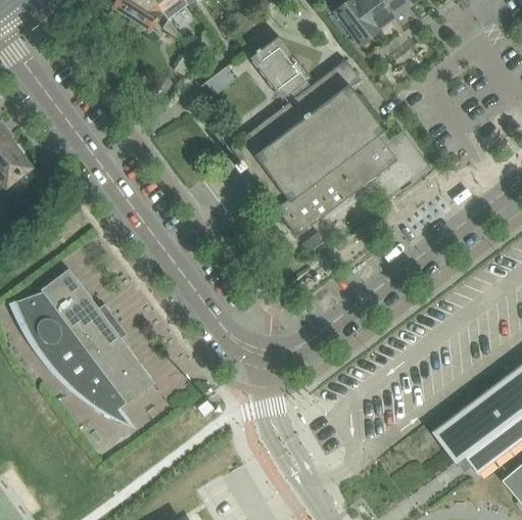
[(161,10),(153,0),(115,0),(116,1),(113,6),(114,7),(115,5),(132,16),(130,18),(129,17),(128,18),(149,32),(161,10)]
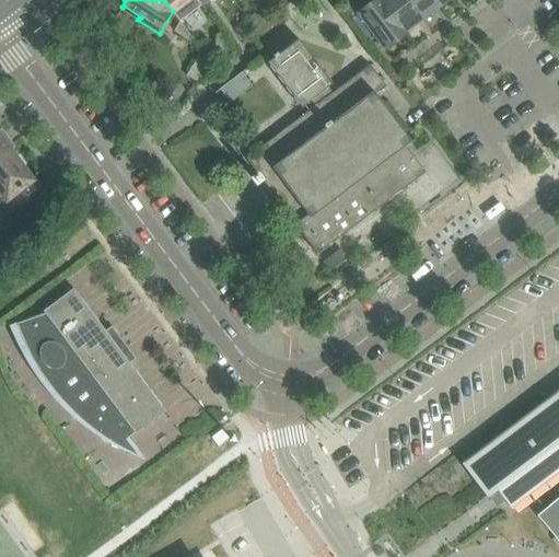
[(164,0),(173,11),(181,20),(202,2),(200,0),(164,0)]
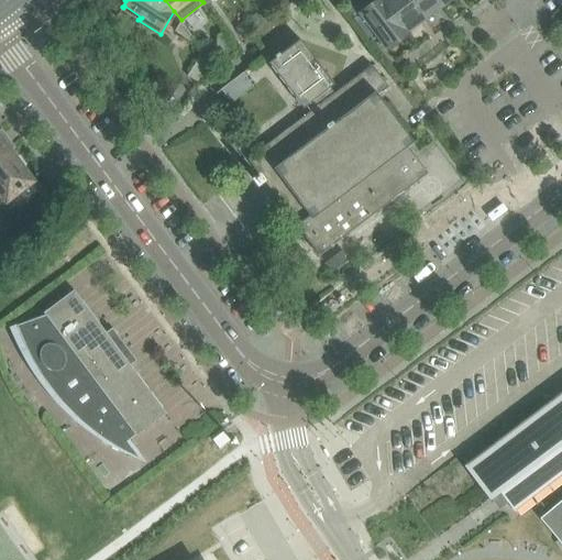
[(408,32),(384,0),(357,0),(349,8),(370,36),(376,31),(388,46),(408,32)]
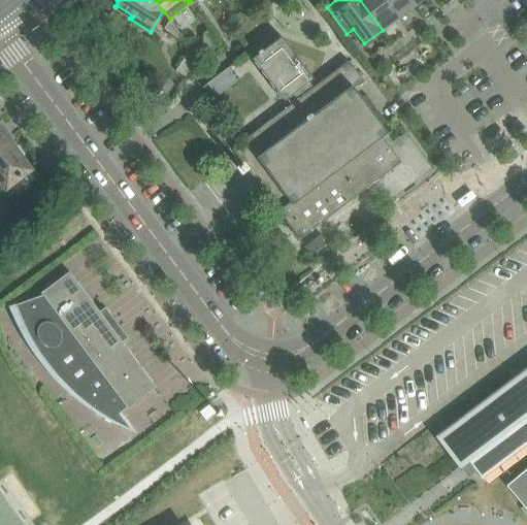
[(390,20),(396,14),(397,14),(386,0),(360,0),(383,30),(392,22),(390,20)]
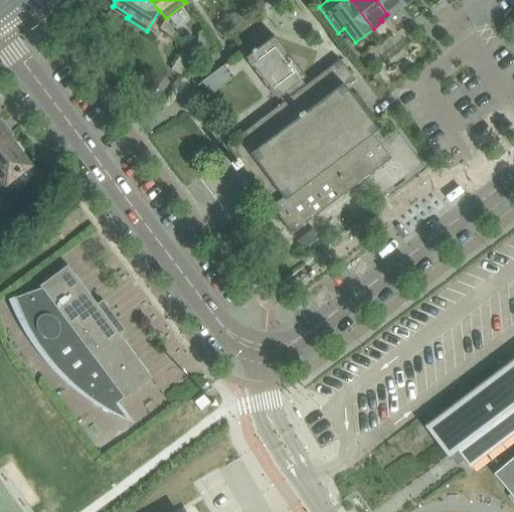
[(397,6),(403,2),(403,1),(402,0),(376,0),(387,14),(386,14),(388,17),(399,9),(397,6)]
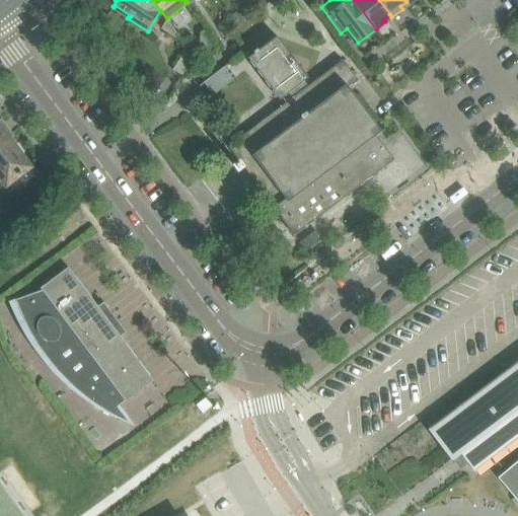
[(236,23),(251,12),(245,4),(230,15),(236,23)]
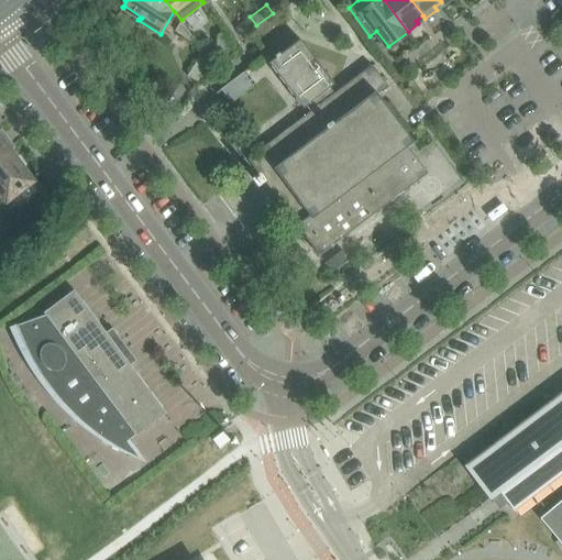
[(245,18),(235,25),(242,35),(253,29),(245,18)]
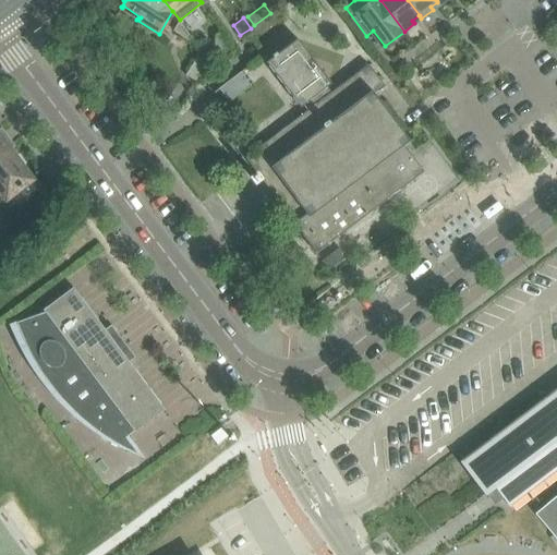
[(190,41),(192,38),(181,23),(176,32),(190,41)]
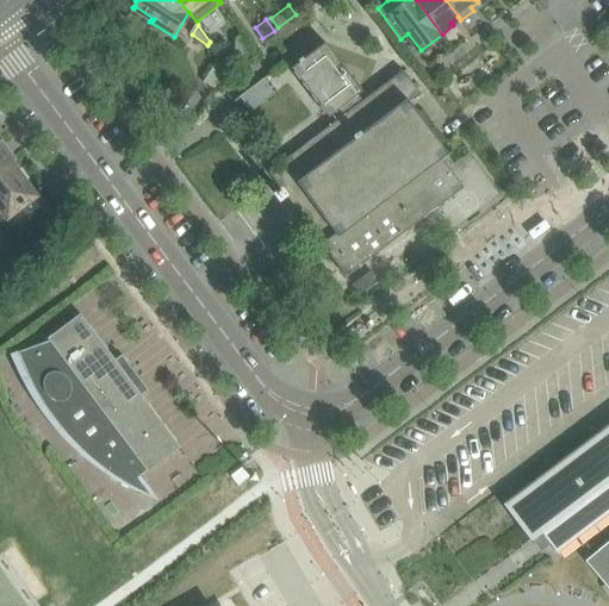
[(238,57),(252,48),(241,32),(236,37),(236,54),(238,57)]
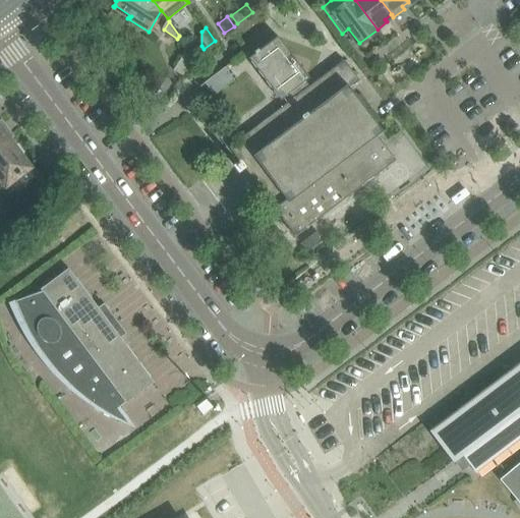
[(309,77),(301,67),(277,36),(248,57),(280,99),(283,97),(287,102),(309,85),(305,79),(309,77)]
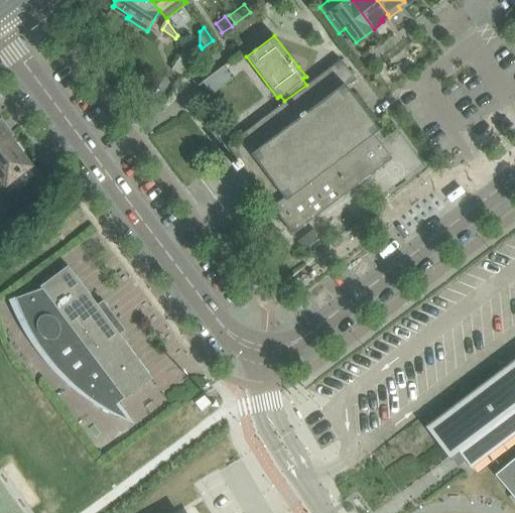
[(180,74),(191,56),(182,50),(171,69),(180,74)]
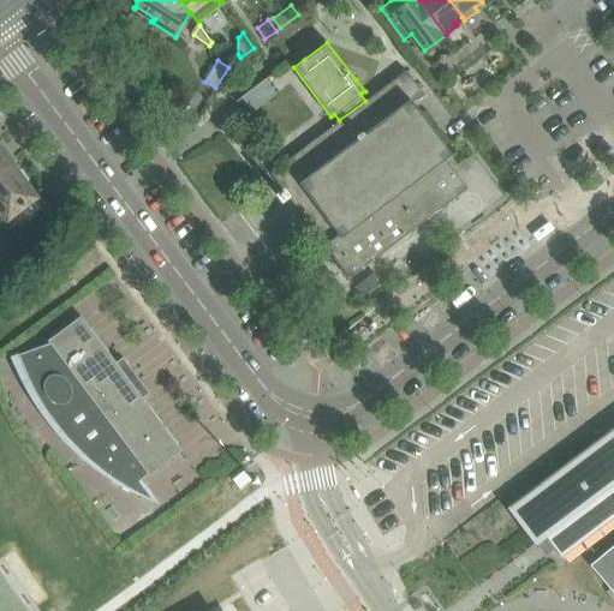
[(413,102),(425,93),(407,69),(365,101),(339,120),(272,172),(280,185),(294,174),(298,179),(329,220),(316,229),(311,223),(310,225),(349,277),(468,187),(446,159),(452,154),(413,102)]
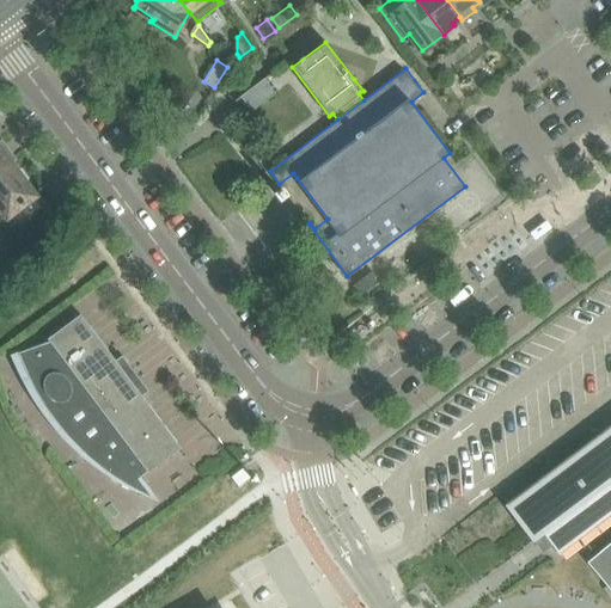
[(251,108),(273,91),(263,79),(242,96),(251,108)]
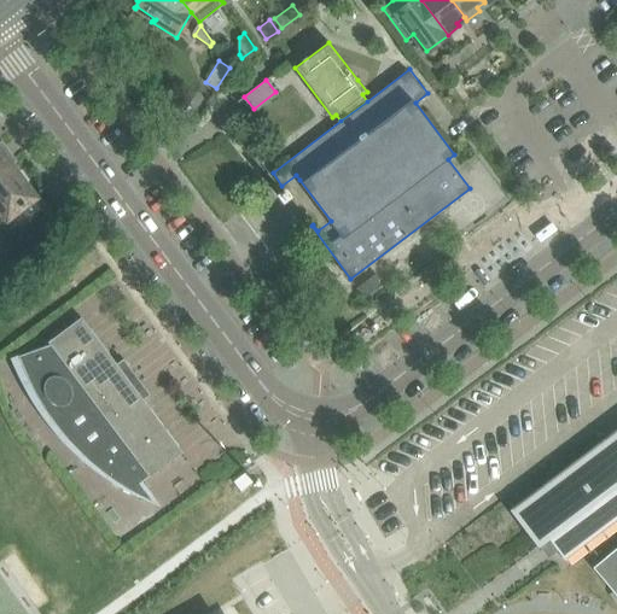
[(0,205),(9,217),(36,197),(0,148),(0,205)]
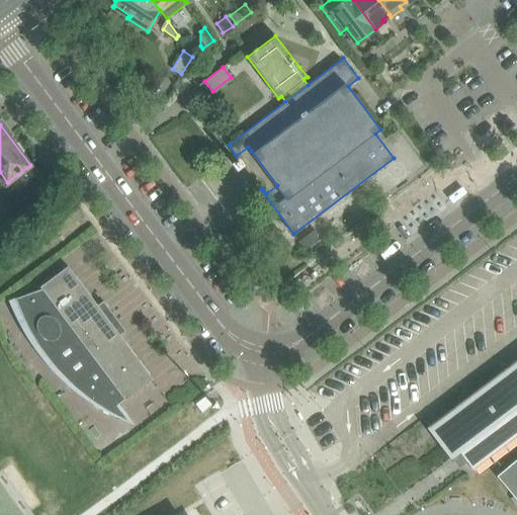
[(52,175),(42,182),(50,191),(59,185),(52,175)]
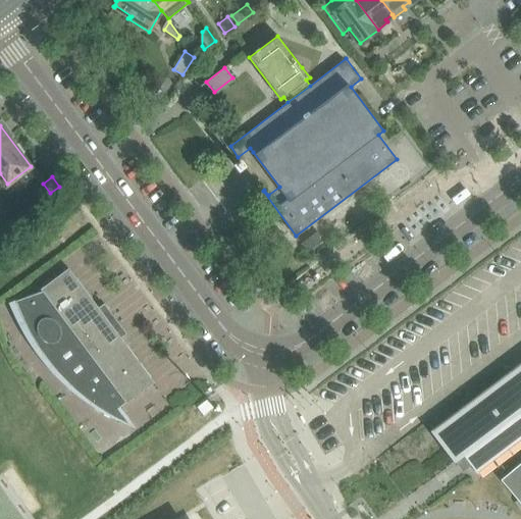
[(317,228),(301,242),(308,251),(324,238),(317,228)]
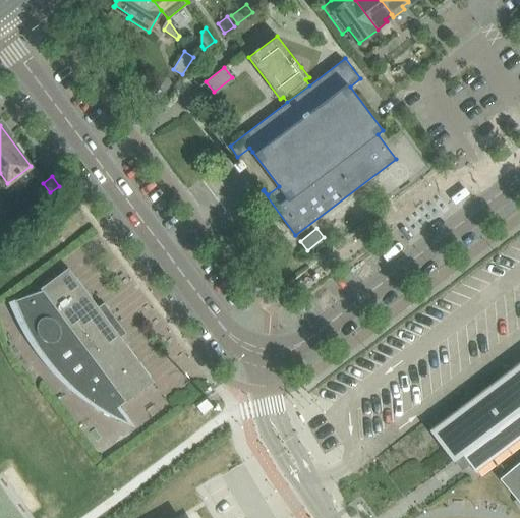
[(103,304),(99,306),(69,267),(36,292),(16,299),(18,305),(21,311),(23,318),(26,324),(30,330),(33,336),(37,342),(40,347),(44,353),(48,358),(53,364),(55,367),(61,373),(63,377),(69,383),(75,388),(87,398),(97,405),(110,413),(129,423),(129,422),(119,408),(155,381),(121,337),(125,334),(103,304)]
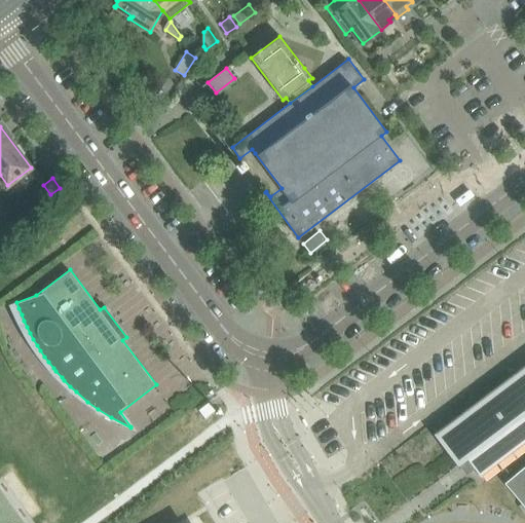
[(524,364),(434,433),(458,464),(469,458),(472,462),(473,463),(482,476),(482,475),(478,470),(479,469),(478,468),(489,462),(497,457),(500,454),(509,451),(521,436),(524,434),(524,364)]
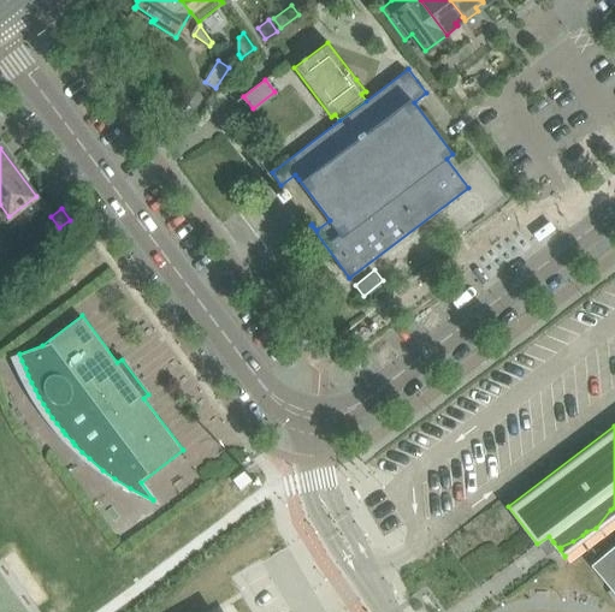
[(614,544),(599,557),(592,563),(592,564),(614,592),(614,544)]
